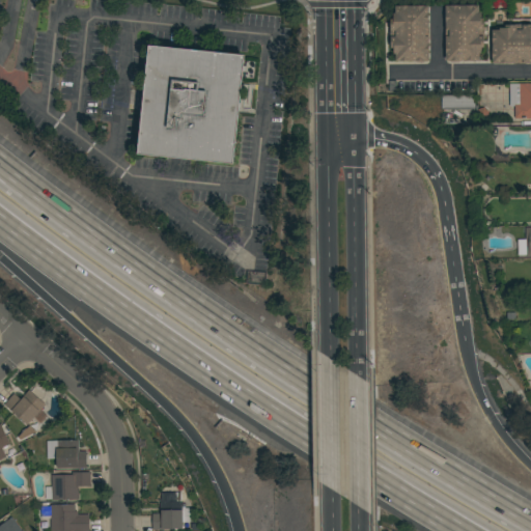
[(428,5),(428,28),(429,28),(429,39),(429,61),(396,61),(396,54),(394,54),(393,48),(391,48),(391,19),(393,19),(393,14),(395,14),(395,6),(428,5)]
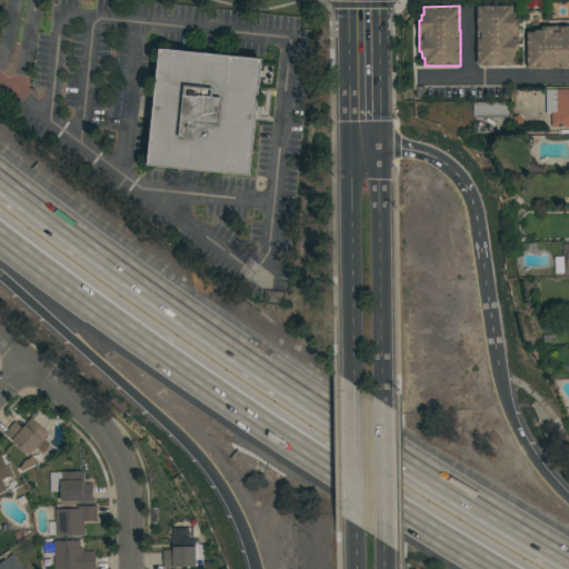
[(513,6),(513,13),(516,13),(516,20),(518,20),(518,29),(519,29),(519,41),(519,51),(516,51),(516,57),(513,57),(513,65),(492,66),(492,67),(483,67),(483,66),(478,66),(478,6),(513,6)]
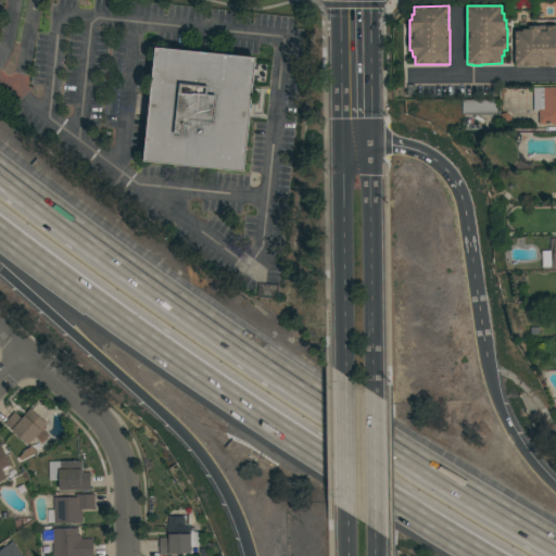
[(555,65),(516,67),(516,32),(522,32),(522,29),(529,28),(529,27),(555,26),(555,65)]
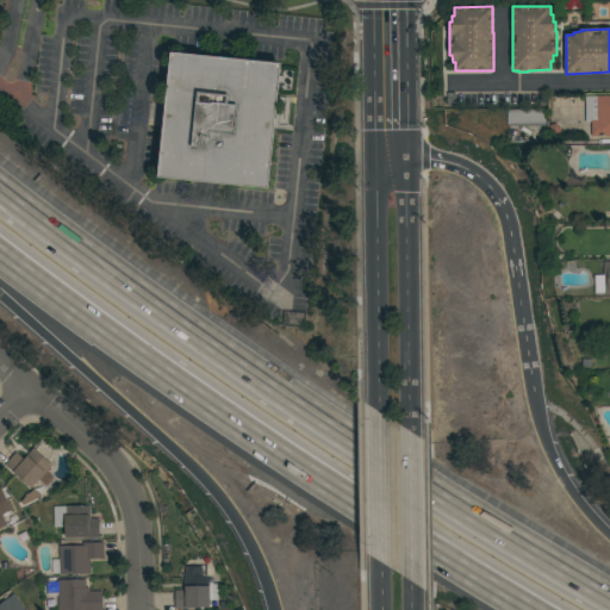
[(282,63),(269,188),(160,178),(165,126),(157,125),(160,103),(167,104),(172,53),(282,63)]
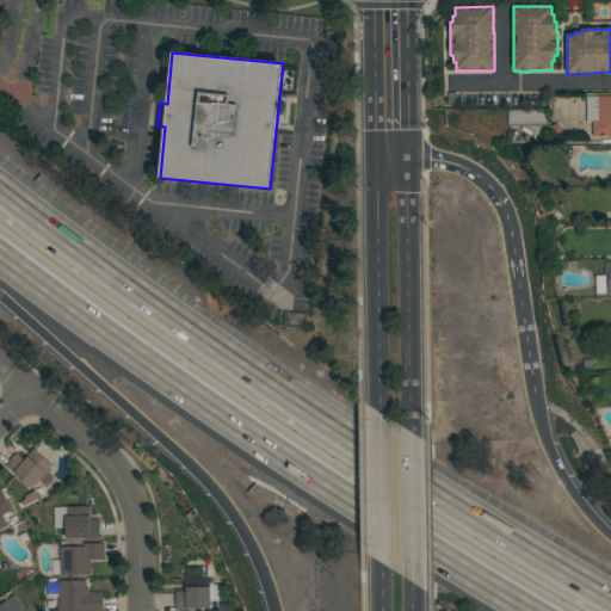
[(592,123),(587,123),(586,97),(610,96),(610,136),(592,136),(592,123)]
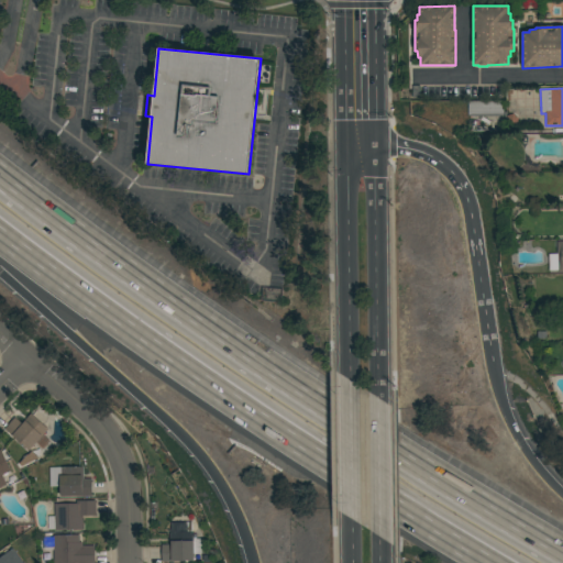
[(468,101),(504,101),(504,117),(468,117),(468,101)]
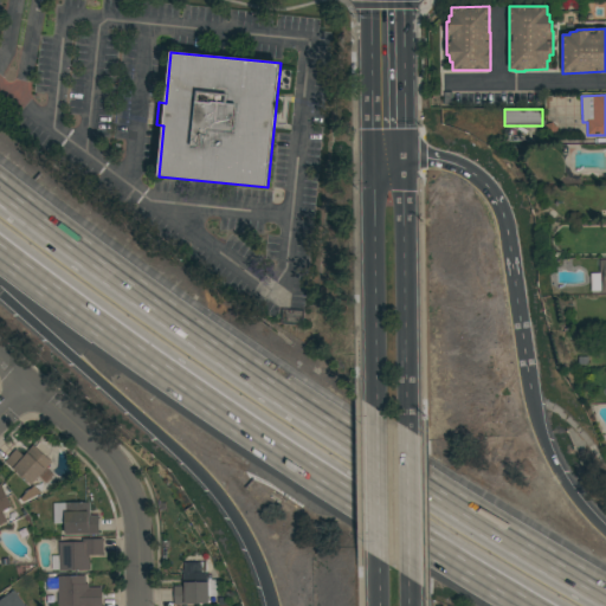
[(605,291),(605,260),(599,260),(600,274),(591,274),(592,292),(605,291)]
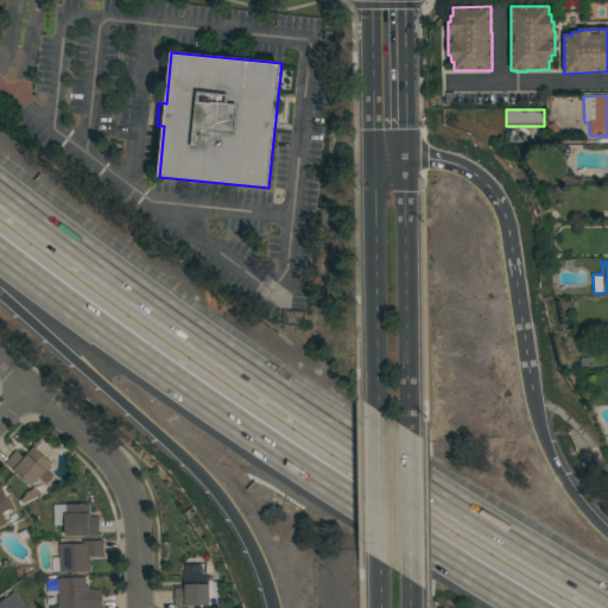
[(5,463),(17,451),(24,457),(33,447),(52,464),(32,487),(5,463)]
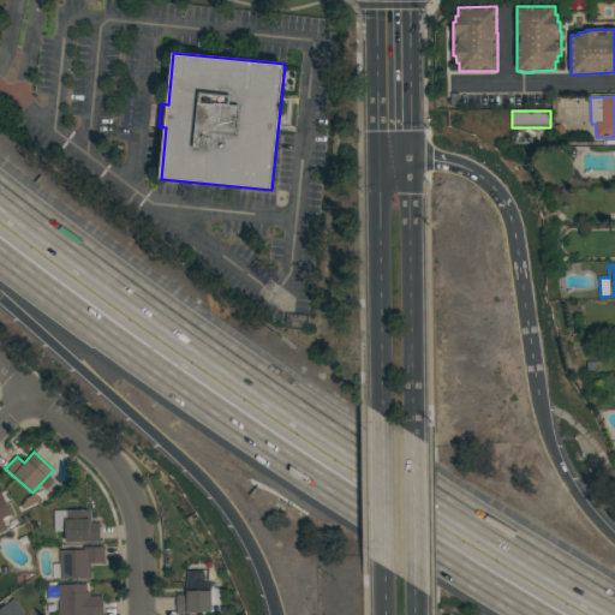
[(12,514),(11,515),(16,525),(7,529),(7,530),(0,533),(0,491),(1,491),(12,514)]
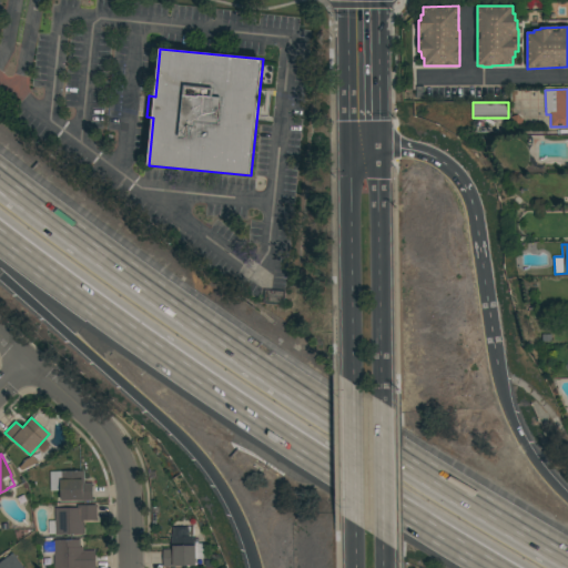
[(84,472),(84,484),(93,484),(93,501),(61,501),(61,490),(51,492),(50,472),(84,472)]
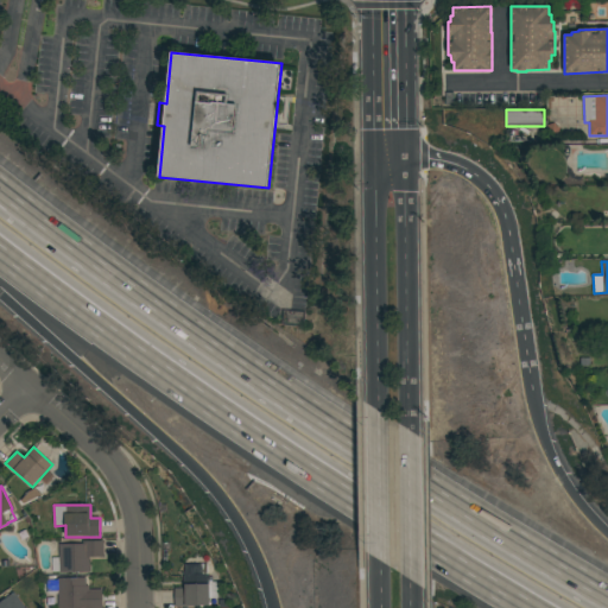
[(105,557),(89,557),(90,572),(59,574),(59,571),(52,572),(52,558),(59,557),(59,545),(83,544),(82,542),(103,540),(105,557)]
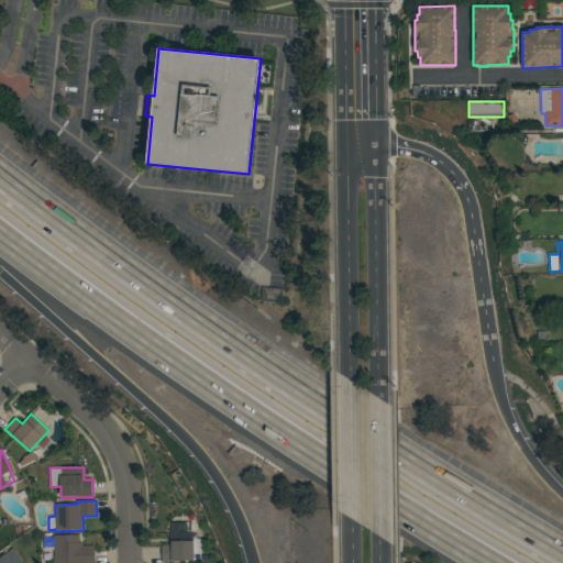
[(162,544),(170,544),(169,532),(194,532),(194,539),(201,539),(201,554),(195,554),(195,561),(162,562),(162,544)]
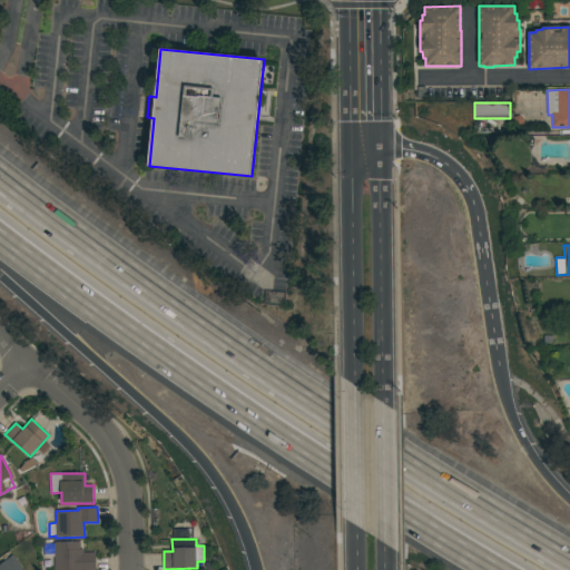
[(55,569),(55,557),(45,557),(45,544),(46,544),(46,540),(50,540),(50,543),(55,543),(55,542),(81,542),(81,549),(84,549),(84,553),(96,553),(96,569),(55,569)]
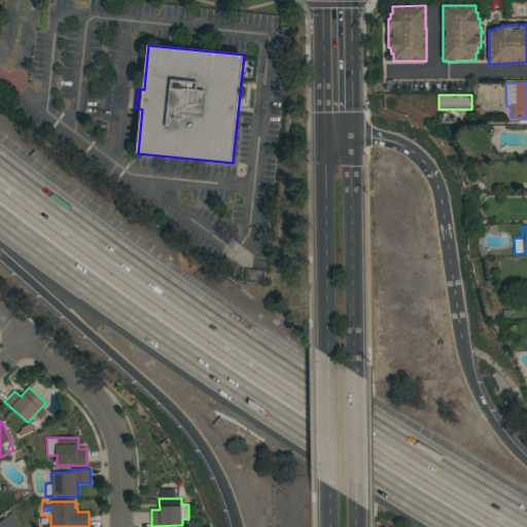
[(22,526),(0,526),(0,523),(12,514),(22,526)]
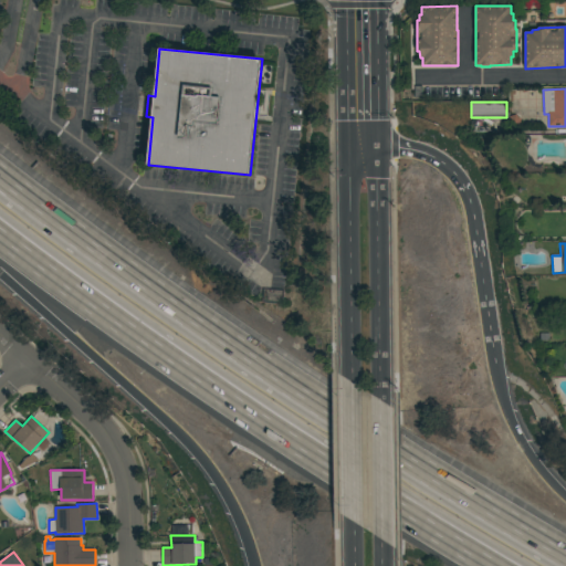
All buildings are outlined.
